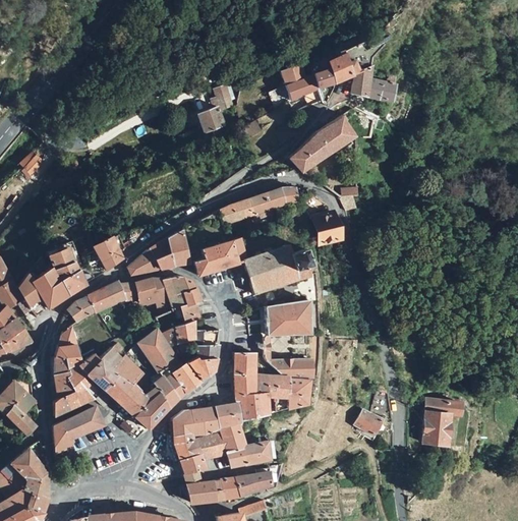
[(333,67),(337,81),(356,75),(357,76),(353,92),(364,95),(365,95),(368,96),(370,78),(372,66),(360,71),(356,61),(350,62),(345,50),(340,52),(342,55),(331,60),(333,67)]
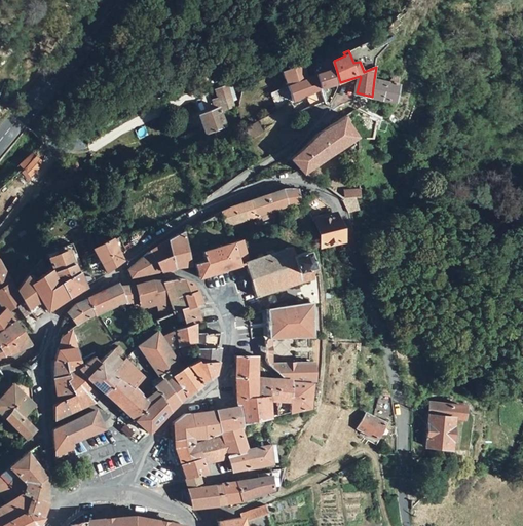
[(321,73),(319,73),(311,76),(305,63),(285,71),(296,98),(294,99),(295,102),(310,95),(324,88),(324,87),(325,87),(321,73)]
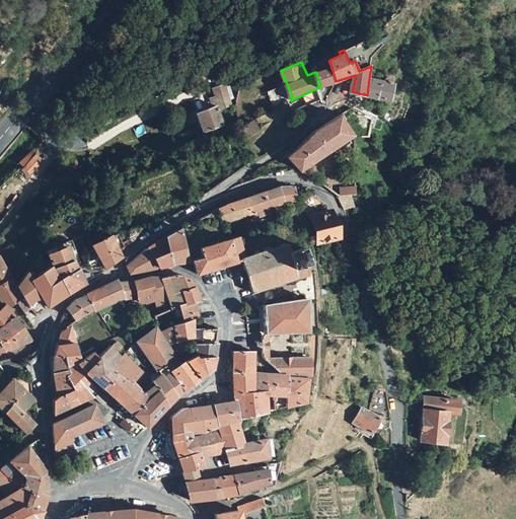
[(317,71),(316,72),(320,86),(336,81),(332,67),(321,70),(320,68),(317,69),(317,71)]
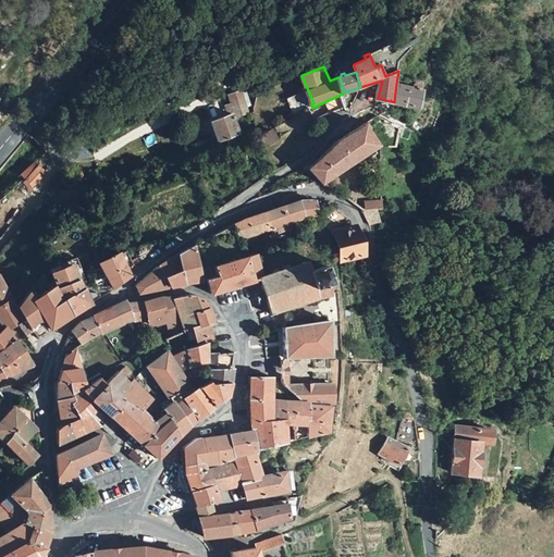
[(396,84),(394,102),(404,104),(411,106),(421,107),(425,81),(418,79),(416,88),(396,84)]
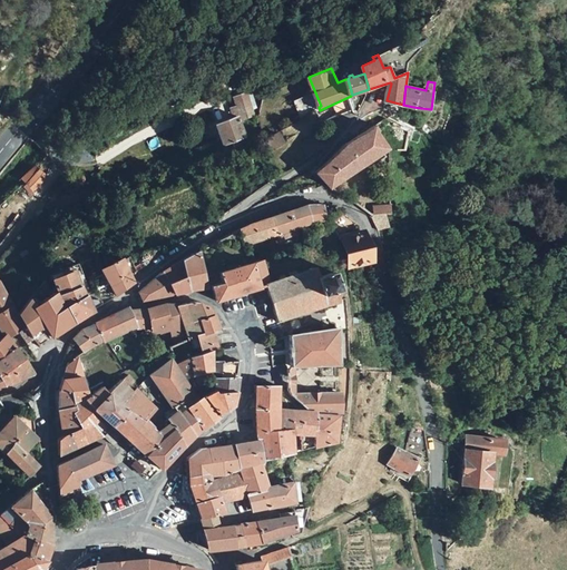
[(354,108),(351,96),(336,102),(343,115),(354,108)]
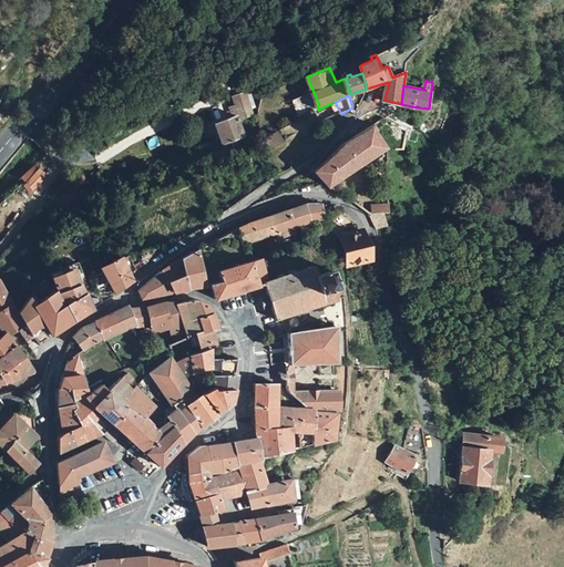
[(256,113),(252,101),(243,104),(247,117),(256,113)]
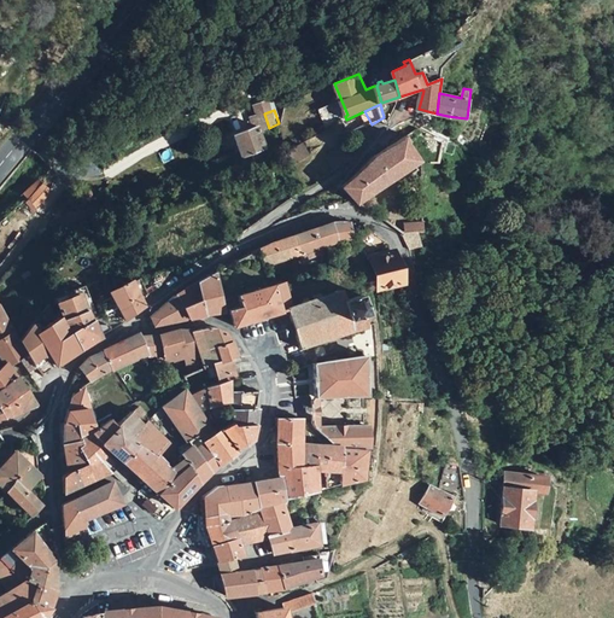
[(264,133),(261,127),(239,134),(247,156),(270,147),(267,138),(270,136),(268,132),(264,133)]
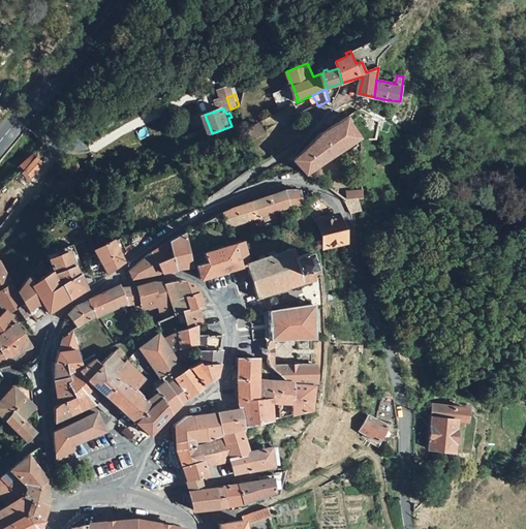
[(322,133),(295,159),(303,167),(309,174),(361,137),(350,123),(353,120),(350,115),(322,133)]
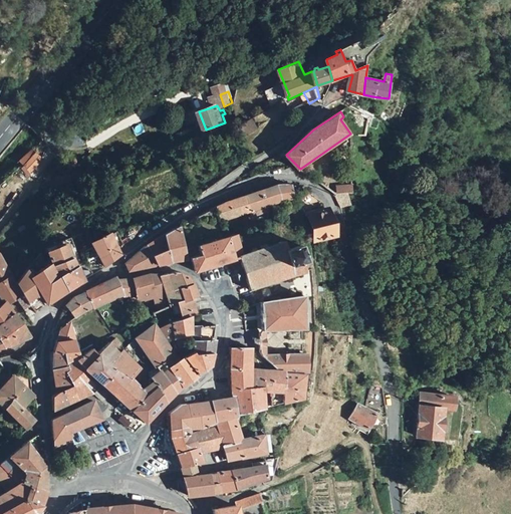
[(293,116),(278,129),(285,139),(299,125),(300,125),(293,116)]
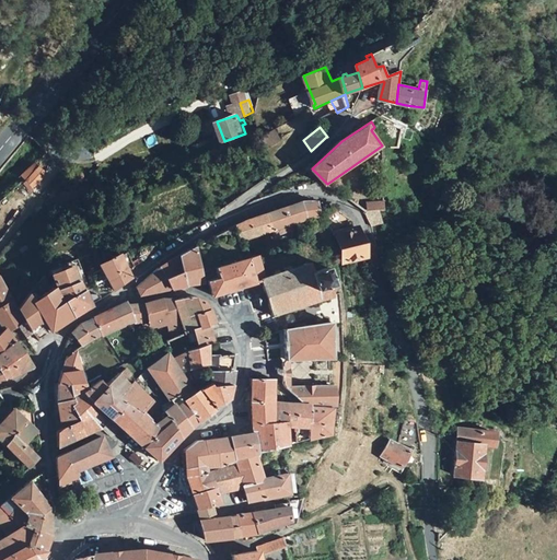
[(32,193),(48,174),(38,165),(23,184),(32,193)]
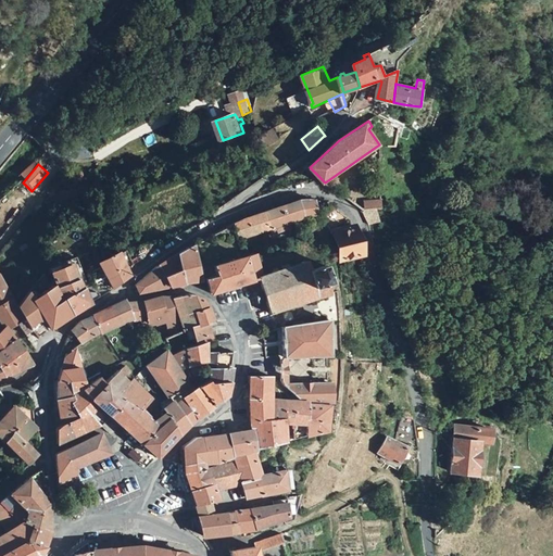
[(342,186),(336,190),(364,210),(378,210),(384,209),(384,200),(366,201),(342,186)]
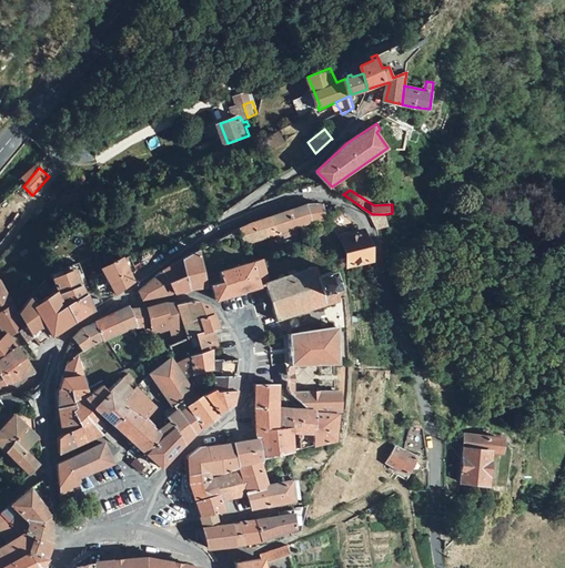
[(273,216),(276,229),(278,232),(294,226),(311,220),(325,217),(324,205),(308,205),(291,212),(273,216)]
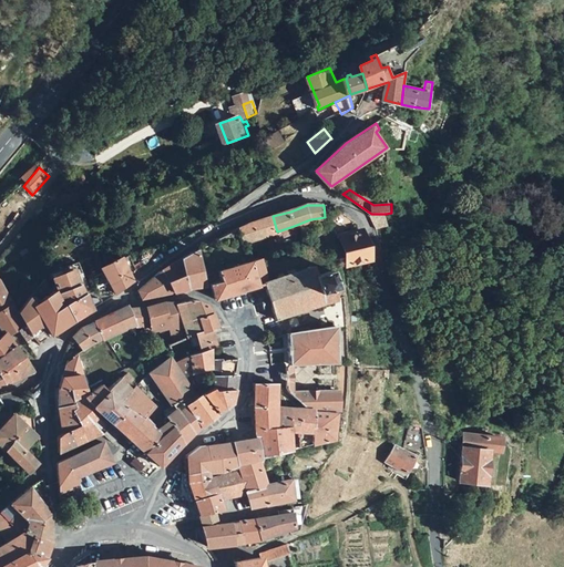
[(341,212),(331,223),(337,234),(354,228),(356,223),(341,212)]
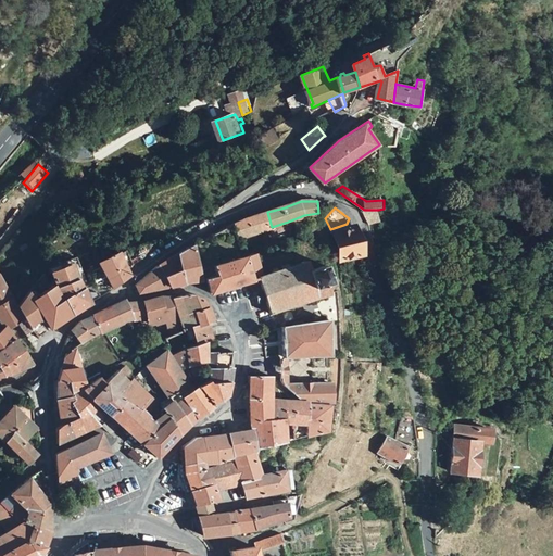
[(378,210),(364,210),(371,224),(381,220),(378,210)]
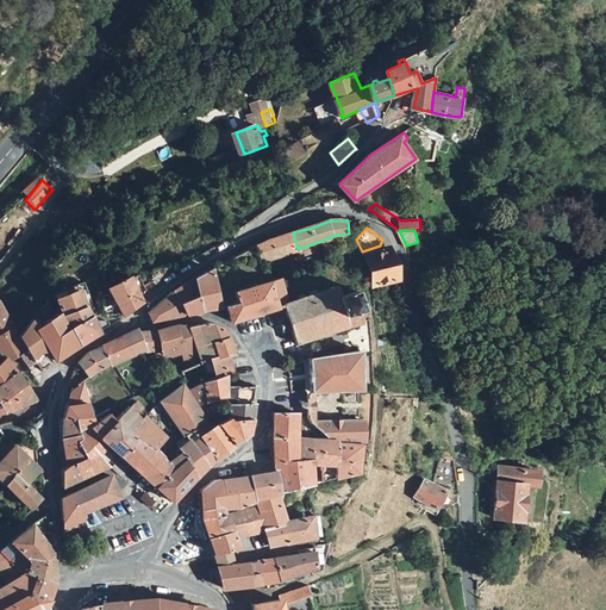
[(258,246),(264,263),(279,257),(276,253),(297,246),(293,232),(288,235),(279,237),(269,241),(258,246)]
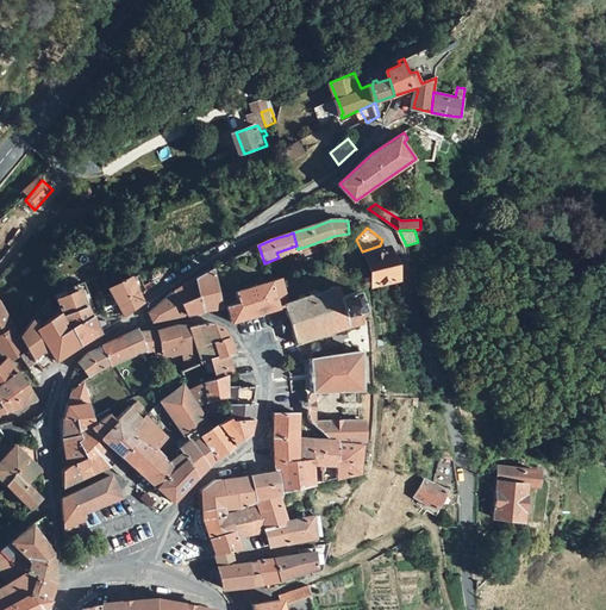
[(298,249),(297,246),(276,253),(279,257),(298,249)]
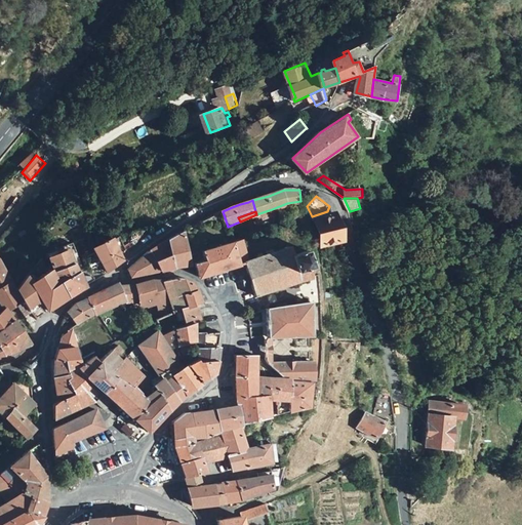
[(503,221),(502,211),(493,213),(495,224),(503,221)]
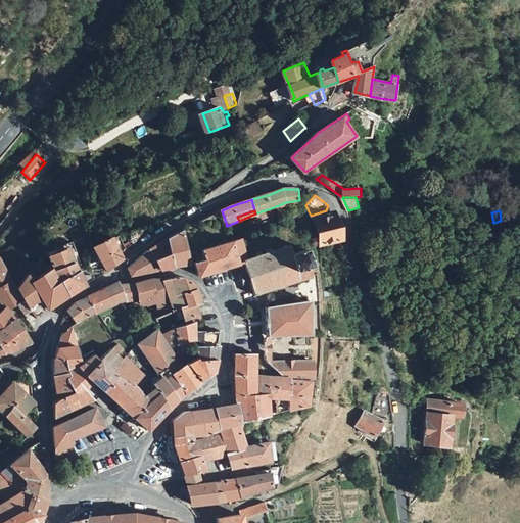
[(334,215),(333,212),(315,219),(323,245),(341,240),(334,215)]
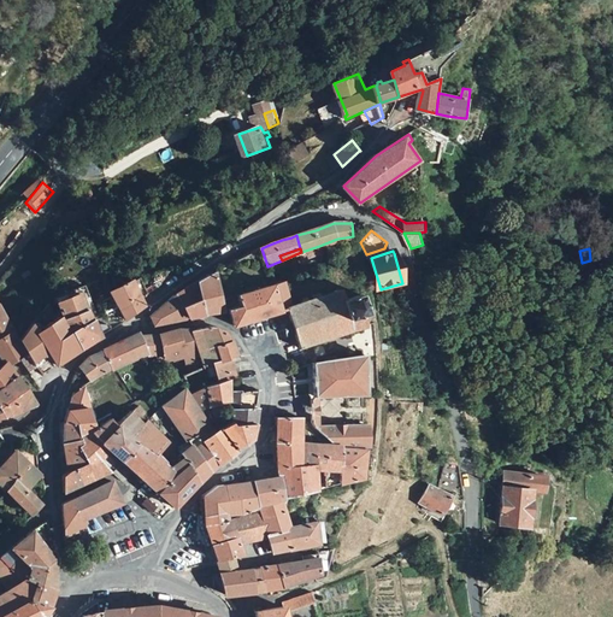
[(200,283),(205,300),(210,316),(220,315),(227,312),(225,306),(228,305),(227,300),(224,300),(223,293),(217,272),(200,283)]
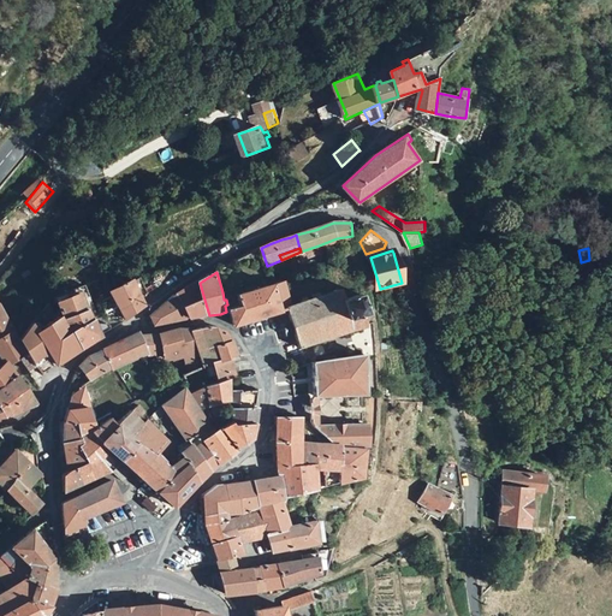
[(129,320),(148,307),(143,297),(135,282),(118,290),(116,286),(112,288),(113,291),(113,292),(114,296),(129,320)]
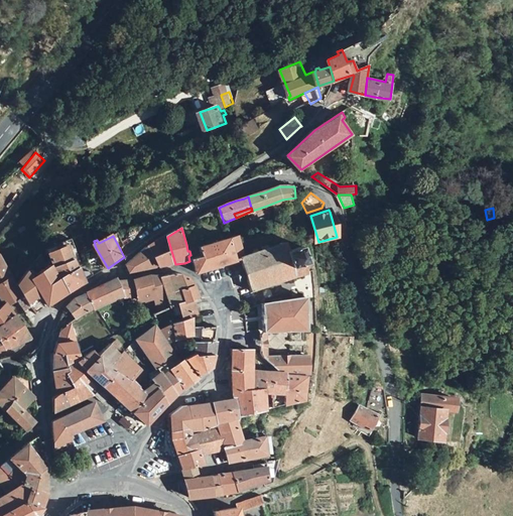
[(199,272),(242,259),(242,258),(246,256),(239,236),(230,238),(200,248),(202,255),(195,258),(195,260),(199,272)]
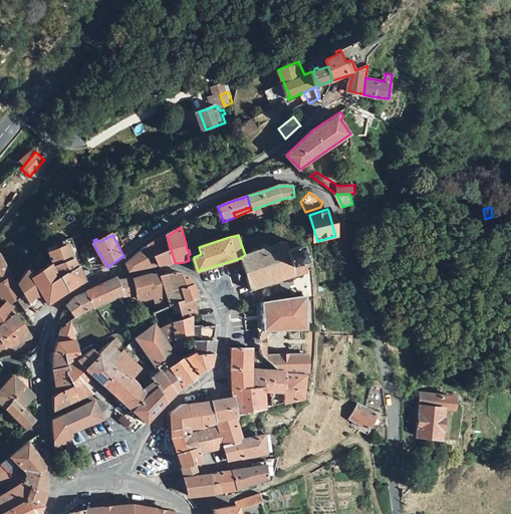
[(148,246),(148,247),(156,255),(171,250),(167,236),(148,246)]
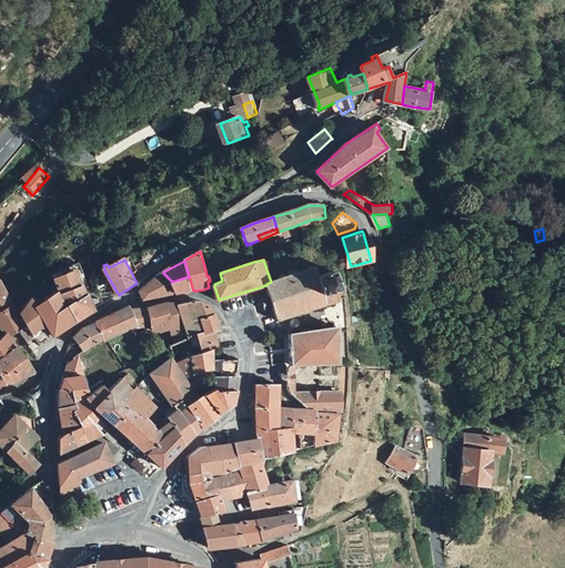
[(56,279),(66,274),(77,271),(82,284),(90,281),(82,263),(63,270),(53,274),(54,275),(56,279)]
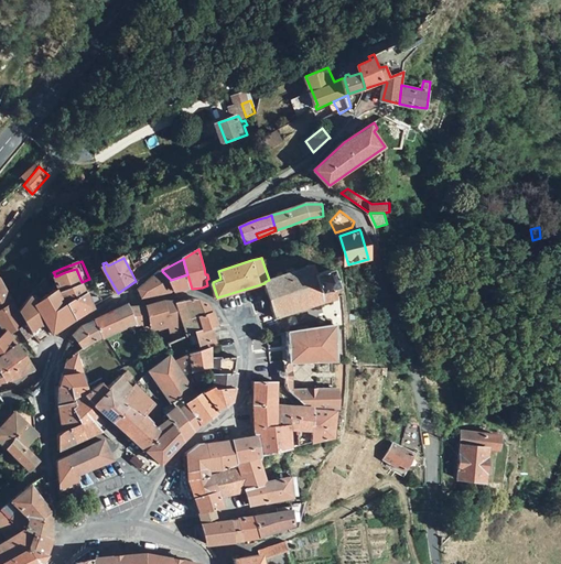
[(301,270),(269,280),(265,282),(265,283),(269,294),(272,305),(277,320),(335,300),(335,297),(333,288),(335,288),(328,271),(314,275),(312,268),(308,267),(302,269),(301,270)]
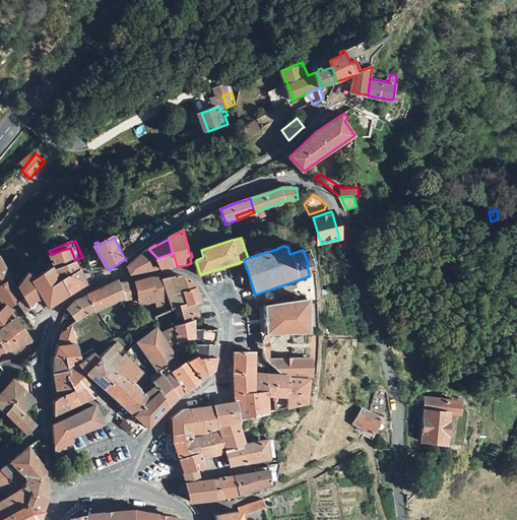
[(76,261),(75,260),(70,248),(60,251),(51,255),(57,264),(58,267),(76,261)]
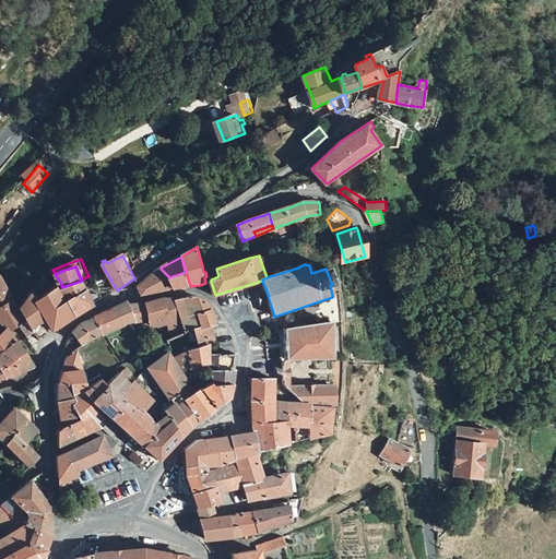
[(161,269),(139,287),(142,295),(174,289),(169,277),(161,269)]
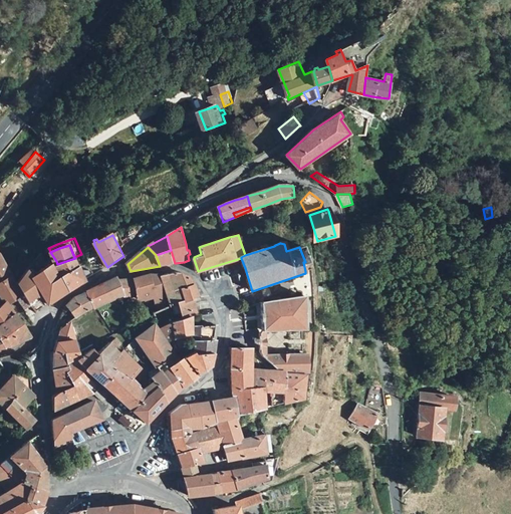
[(171,250),(156,255),(160,266),(175,263),(171,250)]
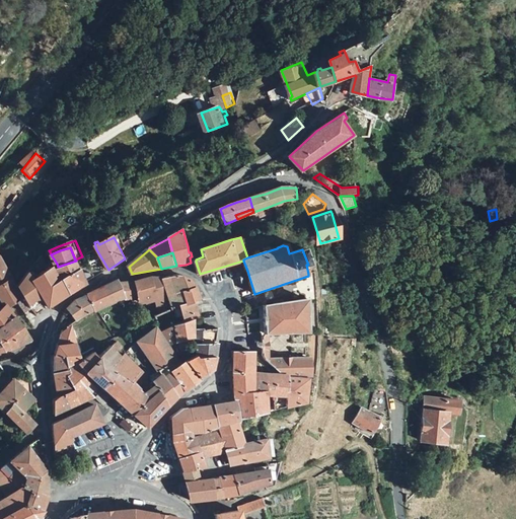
[(8,306),(18,301),(25,297),(15,280),(16,279),(8,265),(5,258),(3,256),(0,257),(0,295),(7,307),(8,306)]
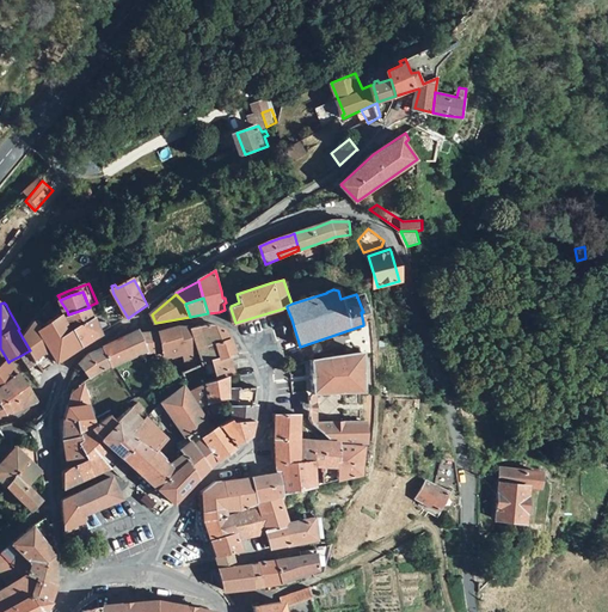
[(98,324),(90,307),(68,314),(74,328),(85,346),(103,334),(99,328),(98,324)]
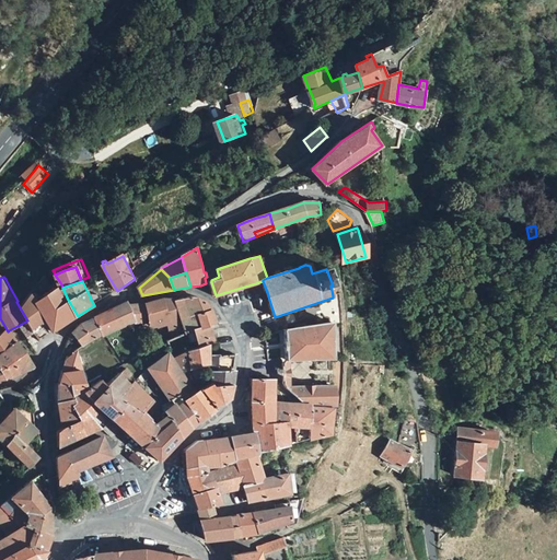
[(78,316),(68,300),(67,300),(58,287),(39,300),(38,301),(48,324),(49,324),(54,331),(78,316)]
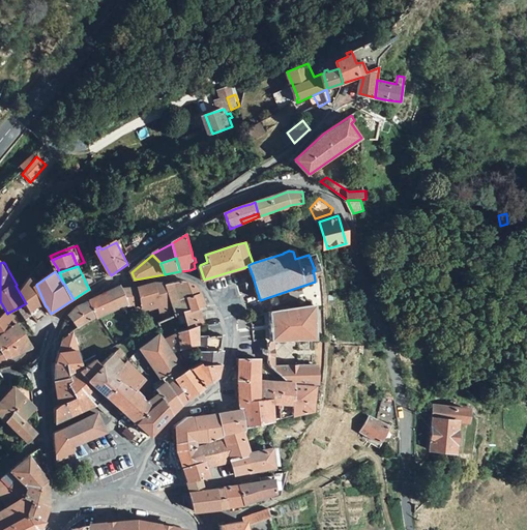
[(256,287),(253,276),(245,280),(250,290),(256,287)]
